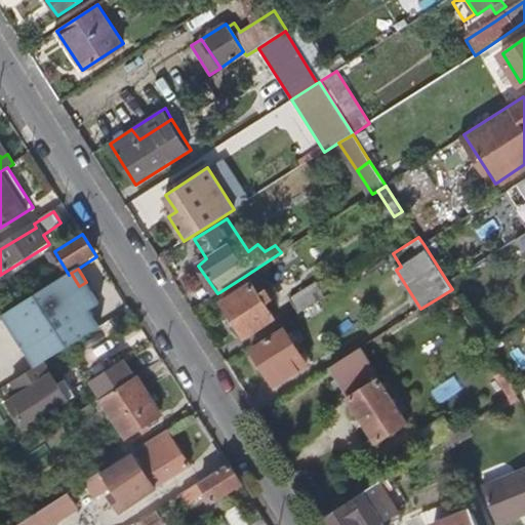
[(69,275),(11,311),(19,324),(12,329),(29,355),(36,351),(44,364),(102,327),(93,314),(104,308),(86,282),(79,286),(71,273),(69,275)]
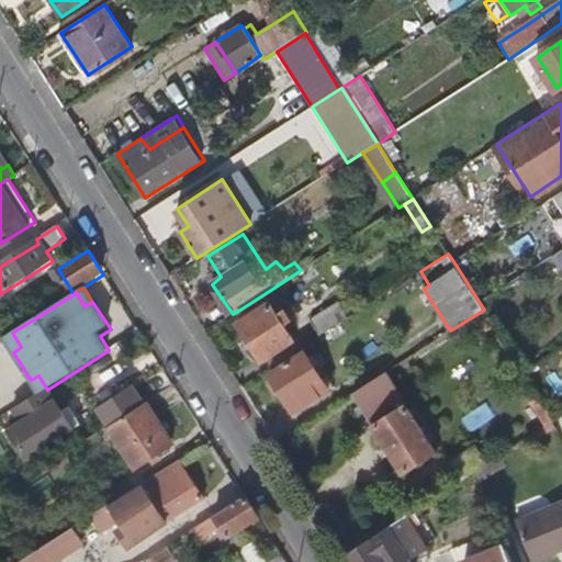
[(262,295),(235,313),(242,324),(240,328),(262,359),(292,340),(282,326),(290,321),(283,311),(277,315),(262,295)]
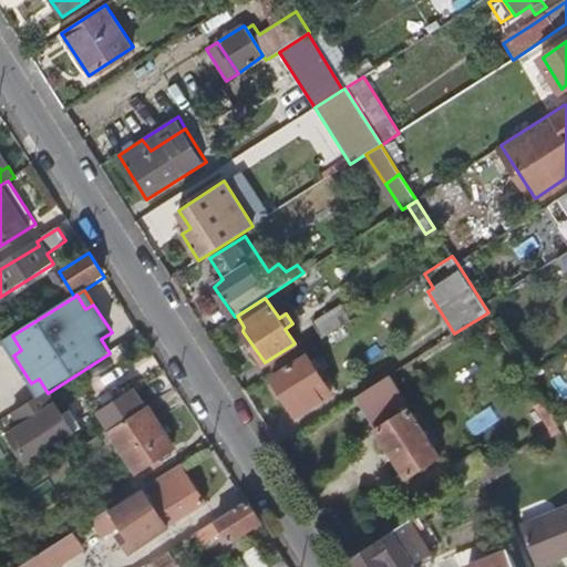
[(311,325),(321,339),(352,320),(342,305),(311,325)]
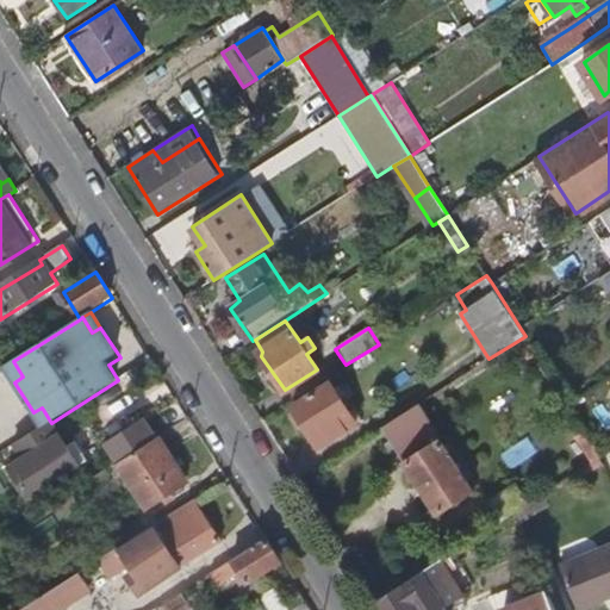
[(537,355),(526,336),(516,342),(528,361),(537,355)]
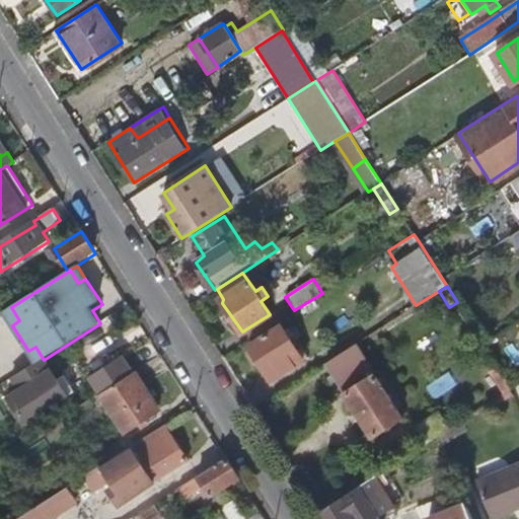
[(19,320),(11,307),(4,312),(12,325),(19,320)]
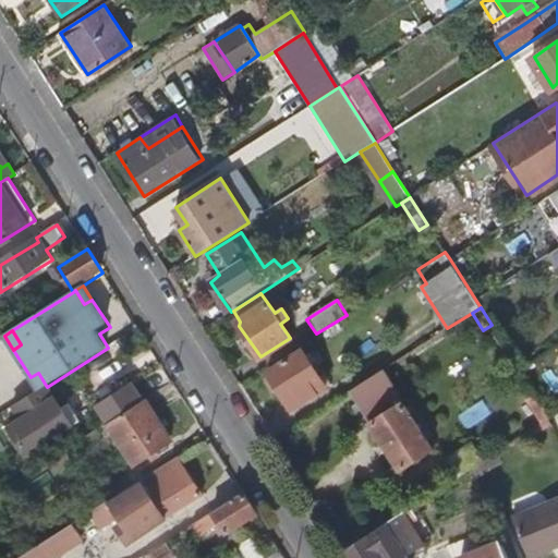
[(325,387),(301,350),(268,370),(267,383),(277,397),(280,393),(290,409),(325,387)]
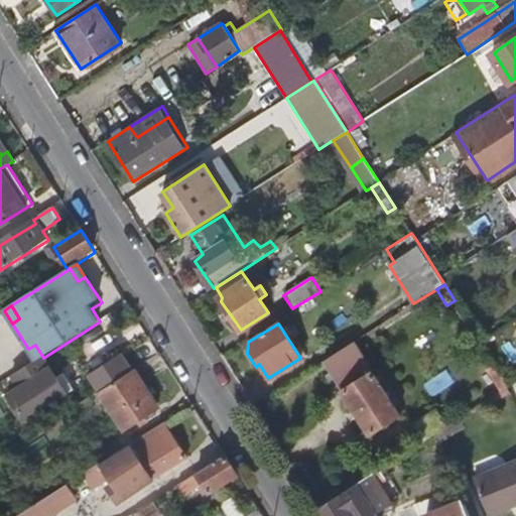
[(352,343),(323,362),(371,435),(399,416),(352,343)]
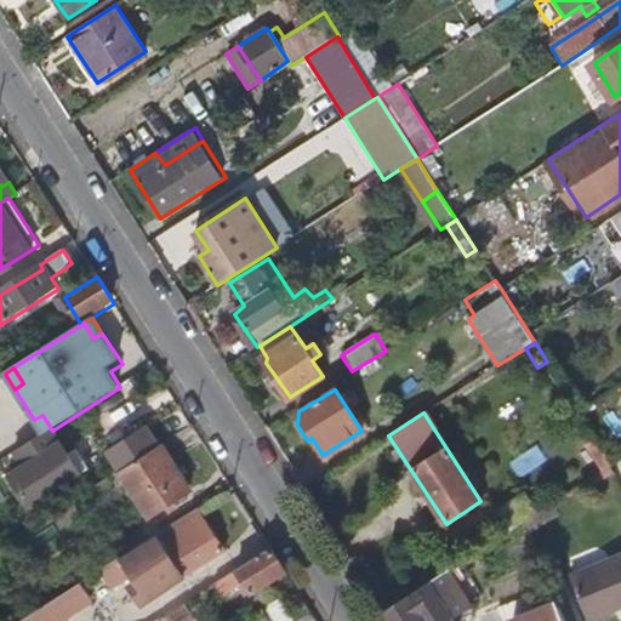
[(52,431),(43,415),(34,420),(44,436),(52,431)]
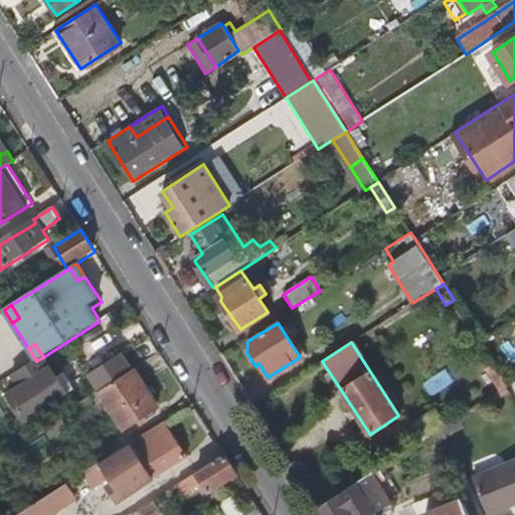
[(90,375),(101,391),(127,374),(133,370),(123,354),(90,375)]
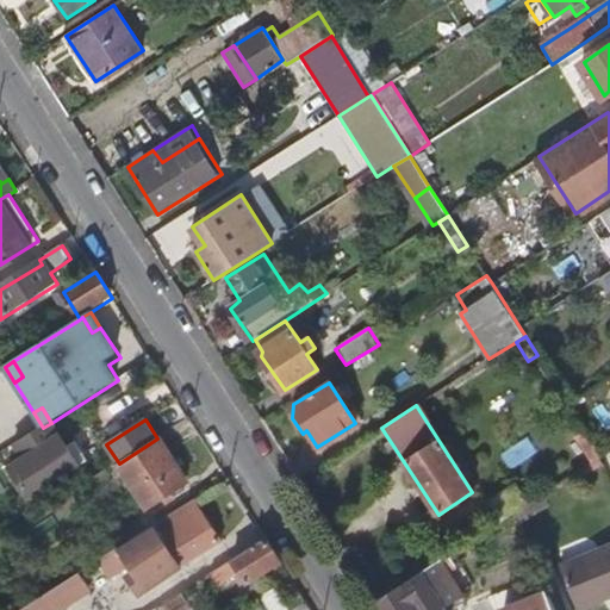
[(81,467),(51,423),(43,428),(16,446),(25,458),(11,468),(11,475),(18,487),(25,490),(33,499),(81,467)]
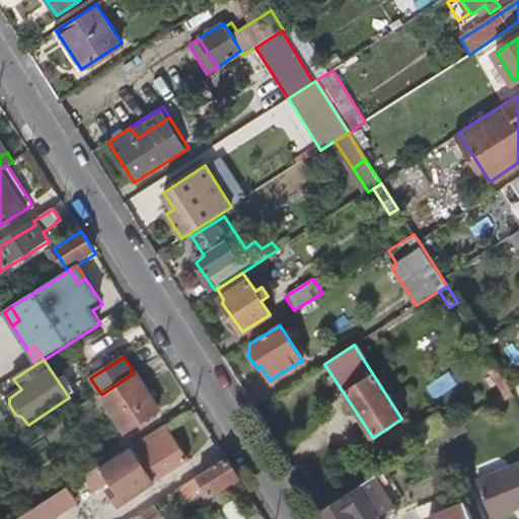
[(511,390),(513,388),(501,370),(492,376),(504,394),(511,390)]
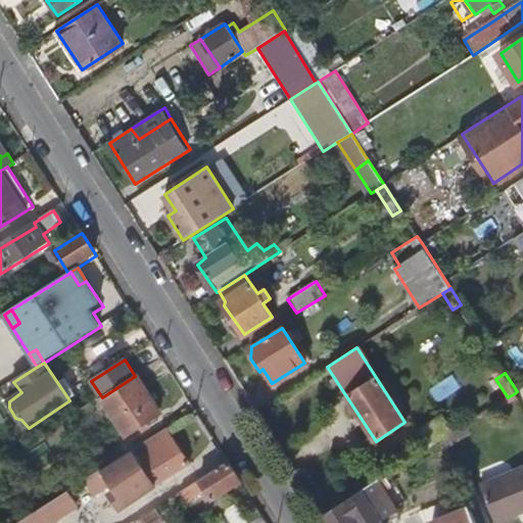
[(160,413),(137,376),(135,376),(129,380),(102,397),(126,434),(160,413)]
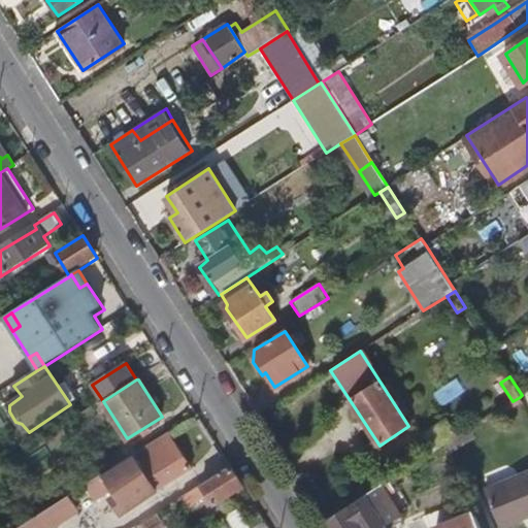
[(523,402),(520,397),(513,401),(502,407),(505,414),(523,402)]
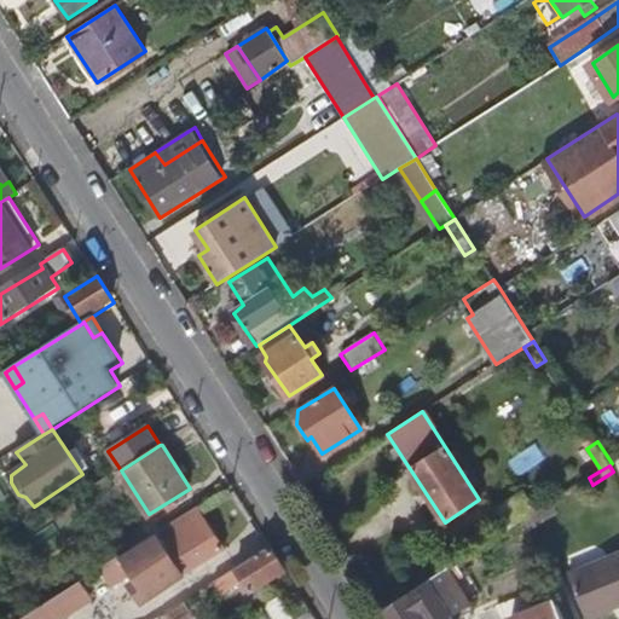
[(225,551),(197,508),(99,571),(108,582),(114,577),(120,585),(131,577),(134,582),(127,586),(139,606),(173,585),(168,579),(178,572),(181,579),(225,551)]
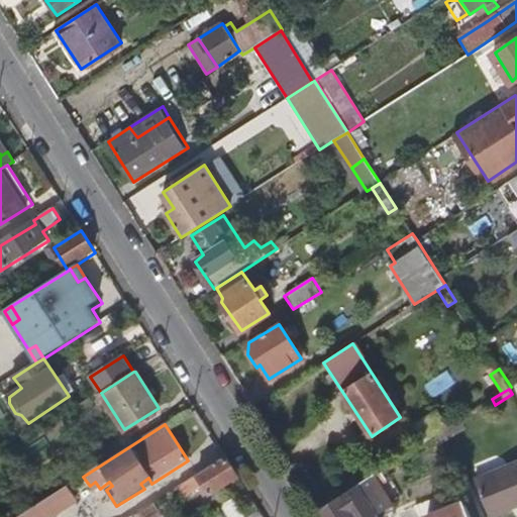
[(210,495),(238,477),(226,456),(197,475),(210,495)]
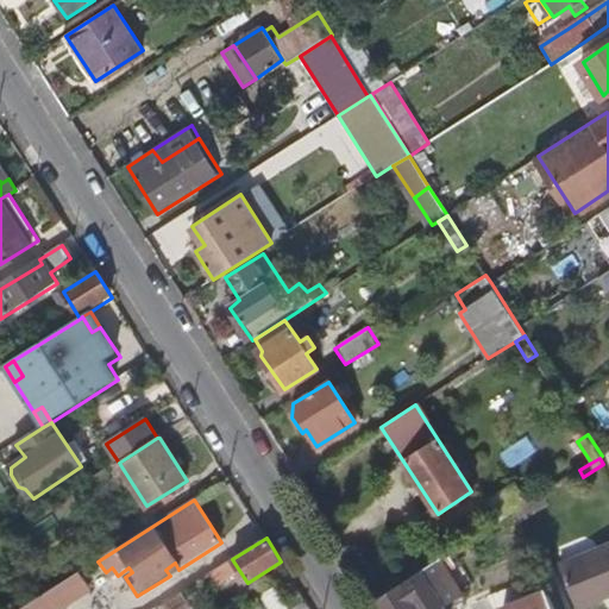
[(465,544),(445,556),(462,597),(482,583),(465,544)]
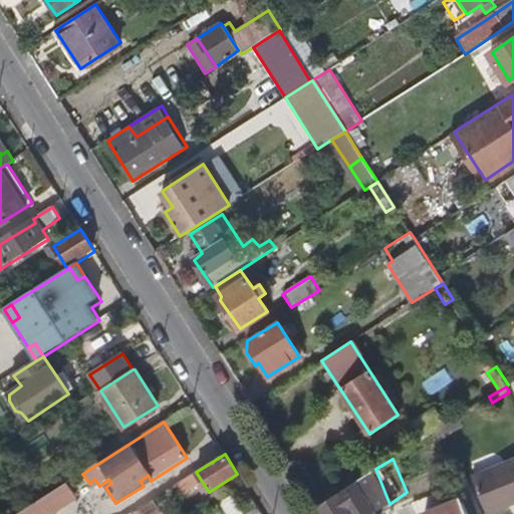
[(513,461),(473,477),(486,510),(513,498),(513,461)]
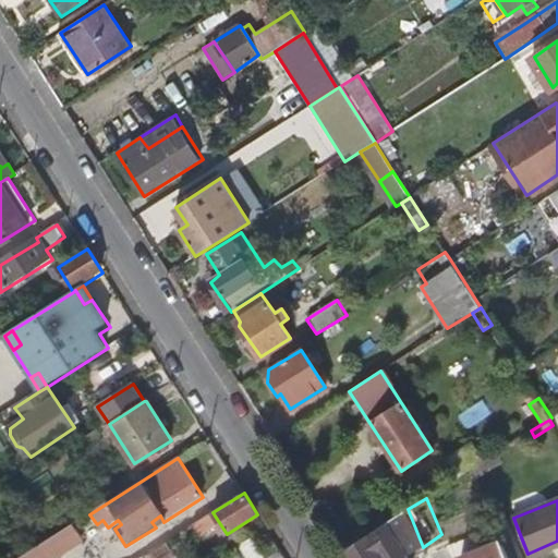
[(408,509),(344,549),(349,557),(389,557),(397,554),(399,557),(426,557),(423,547),(408,509)]
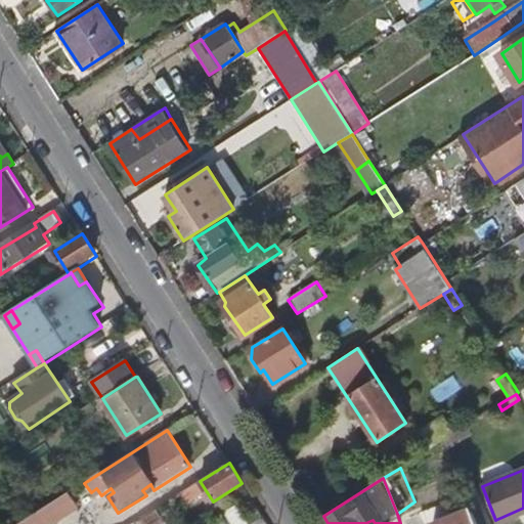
[(200,481),(180,493),(187,506),(200,498),(205,506),(213,501),(200,481)]
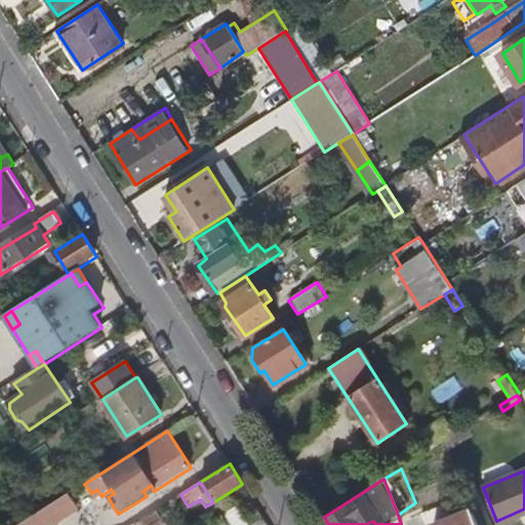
[(143,491),(147,496),(154,491),(151,485),(143,491)]
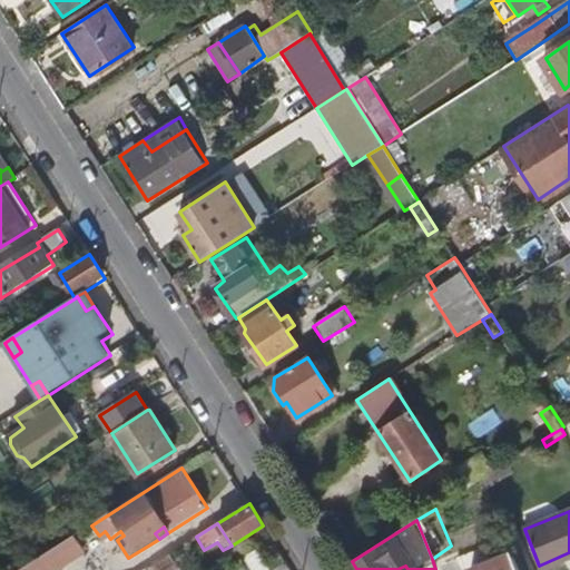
[(105,531),(99,536),(104,542),(110,539),(105,531)]
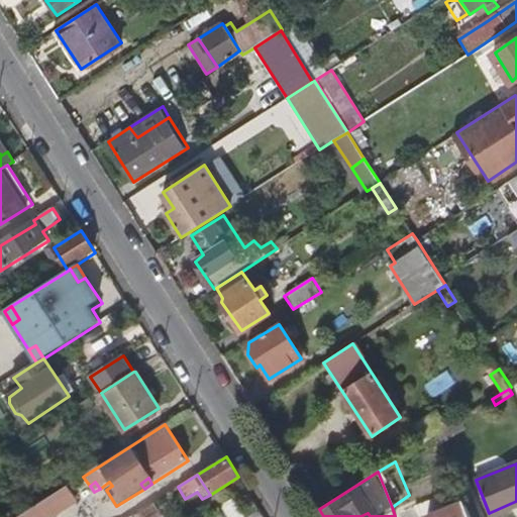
[(68,486),(25,513),(27,516),(53,516),(78,502),(68,486)]
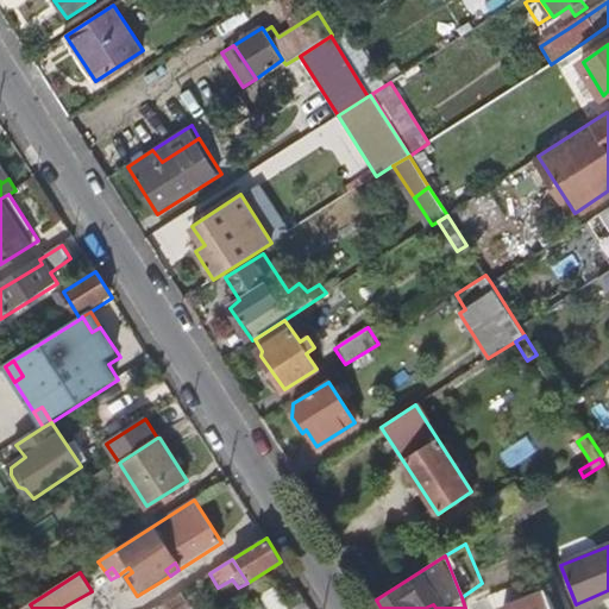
[(194,584),(162,604),(165,608),(176,608),(200,594),(194,584)]
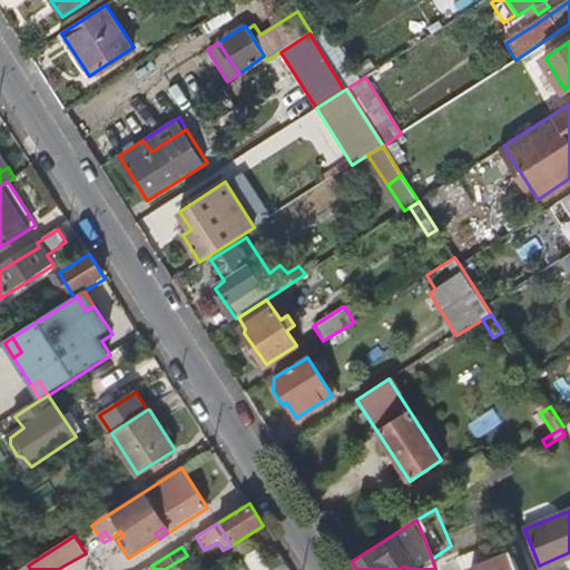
[(472,569),(520,569),(513,552),(473,569),(472,569)]
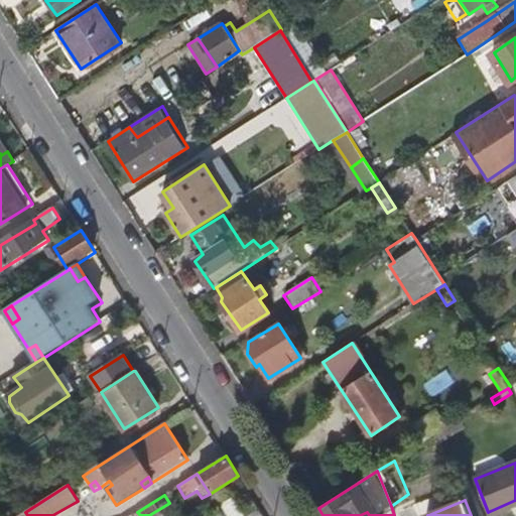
[(489,515),(491,515),(515,506),(515,500),(488,512),(489,515)]
